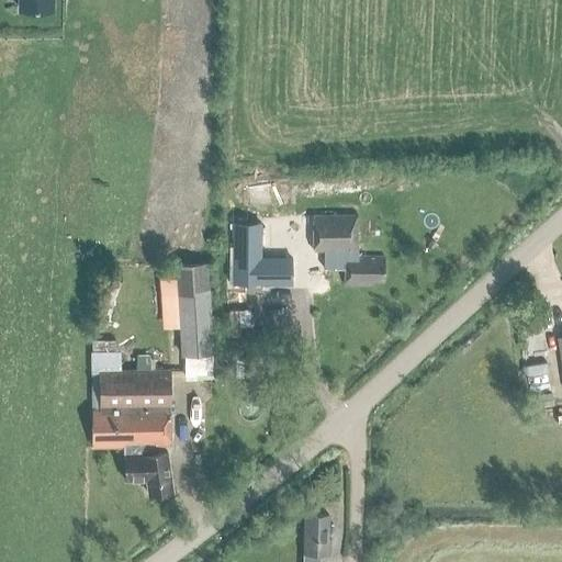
[(19,0),(20,10),(51,11),(51,0),(19,0)]
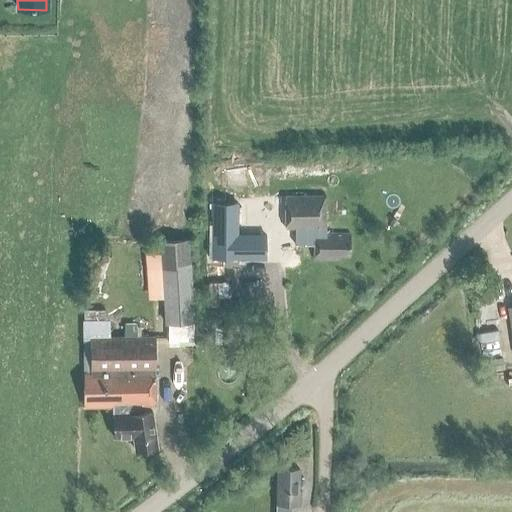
[(325,228),(324,196),(284,197),(284,229),(308,229),(308,245),(313,245),(313,260),(339,260),(339,256),(349,256),(349,234),(325,234),(325,228)]
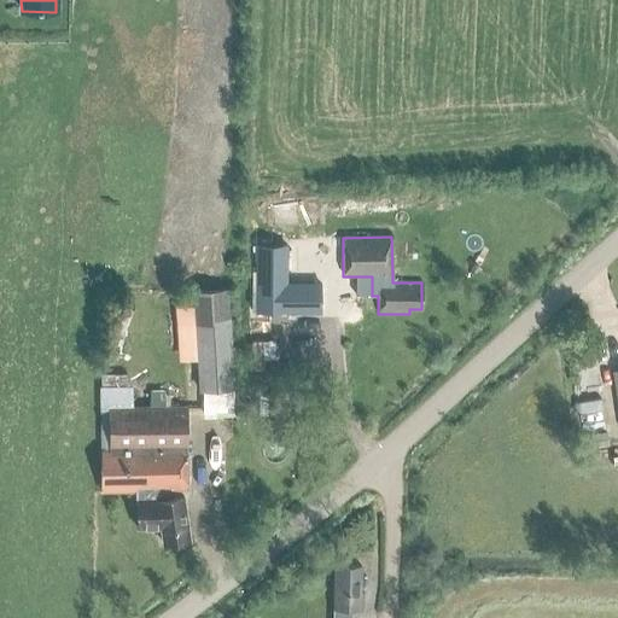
[(321,314),(321,285),(287,284),(289,245),(260,245),(258,313),(321,314)]
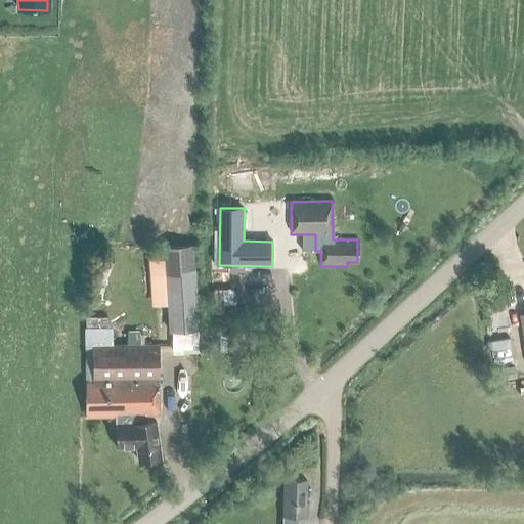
[(164,262),(168,333),(198,331),(192,247),(165,248),(166,262),(164,262)]
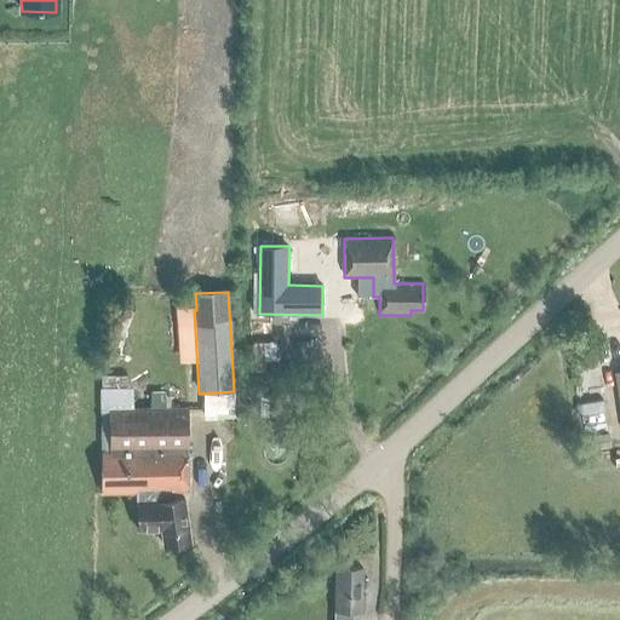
[(275,420),(273,396),(260,399),(263,422),(275,420)]
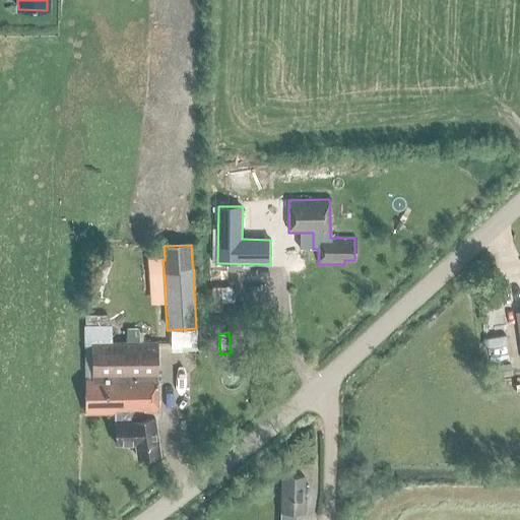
[(158,412),(156,342),(87,343),(85,413),(115,413),(115,445),(135,444),(137,458),(159,455),(154,418),(144,420),(143,412),(158,412)]
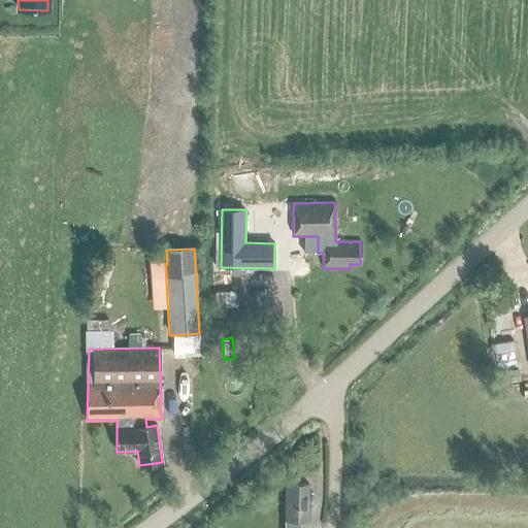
[(497,384),(519,381),(518,370),(496,373),(497,384)]
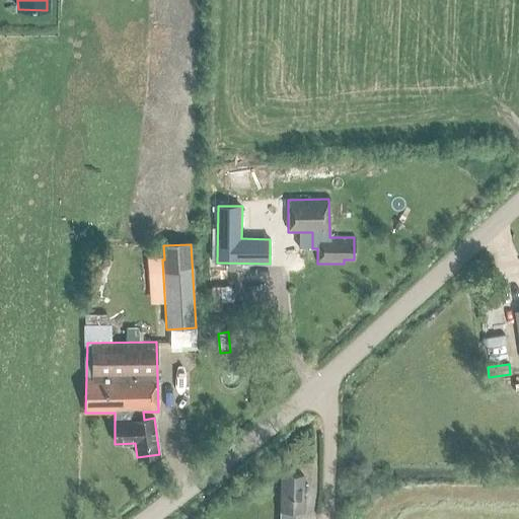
[(281,475),(279,518),(294,518),(294,511),(304,511),(305,498),(302,498),(303,475),(281,475)]
